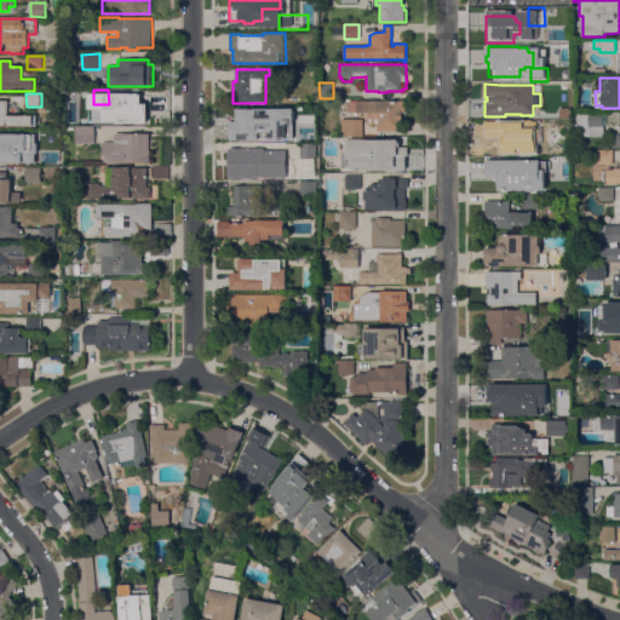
[(108,124),(108,110),(113,110),(114,103),(120,103),(120,102),(122,102),(122,97),(126,97),(126,95),(153,95),(153,102),(154,102),(154,109),(151,109),(151,124),(108,124)]
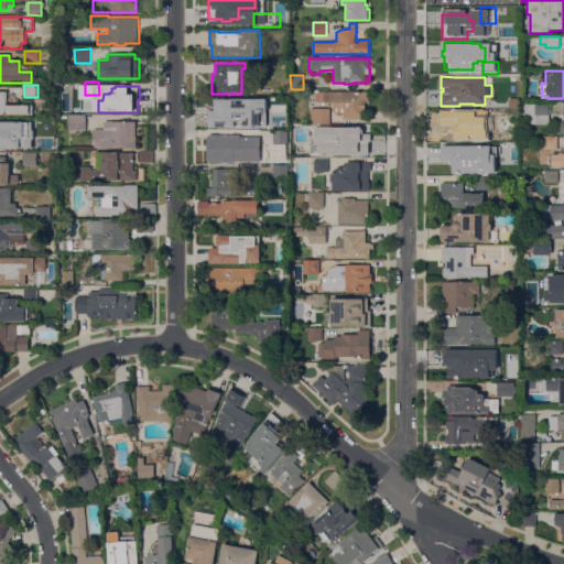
[(8,106),(34,106),(34,115),(7,116),(7,115),(0,115),(0,91),(7,91),(8,106)]
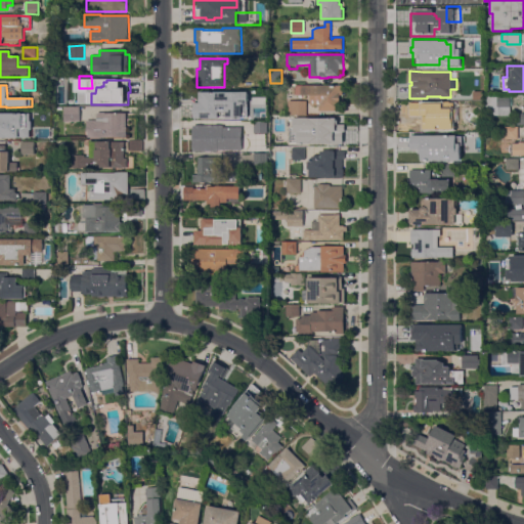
[(343,85),(343,95),(340,95),(340,112),(318,112),(318,105),(310,105),(310,96),(300,96),(300,85),(343,85)]
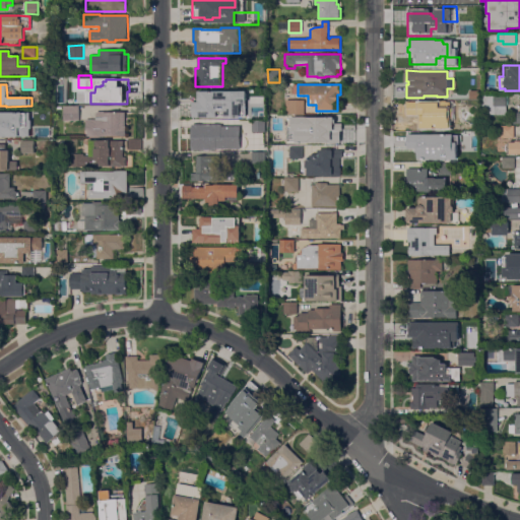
[(479,90),(479,99),(469,98),(469,90),(479,90)]
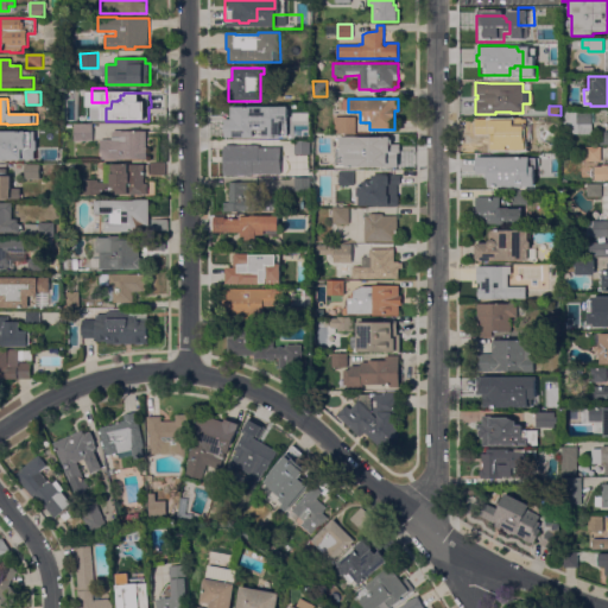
[(229,131),(229,116),(228,116),(229,107),(252,107),(278,107),(278,120),(264,120),(264,126),(260,126),(260,131),(257,131),(257,133),(251,133),(251,132),(229,131)]
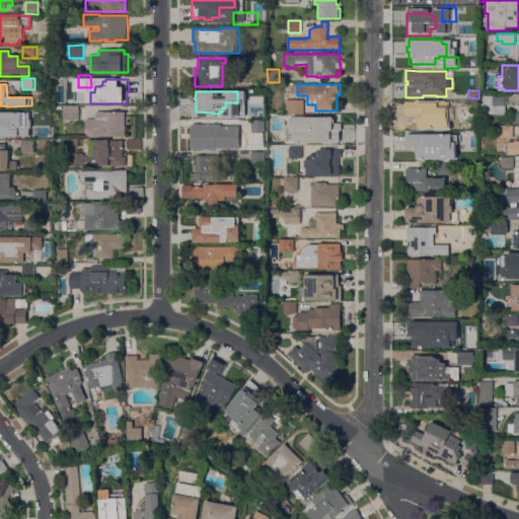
[(505,94),(505,115),(492,115),(492,94),(505,94)]
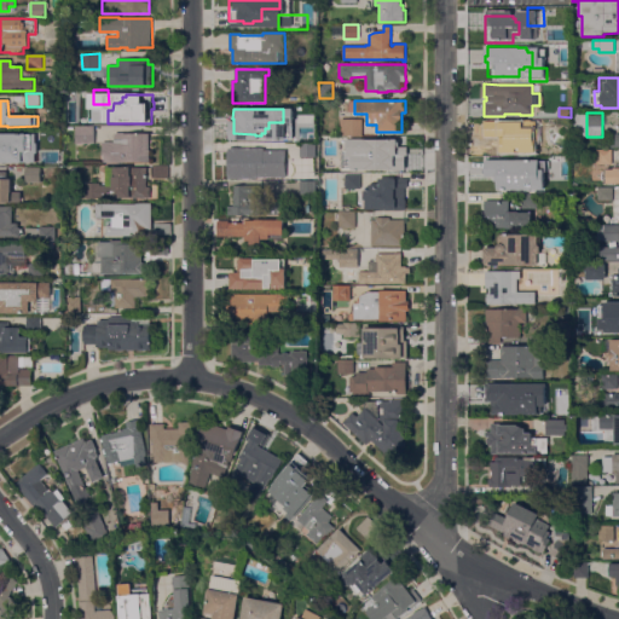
[(362,137),(340,137),(340,119),(363,119),(362,137)]
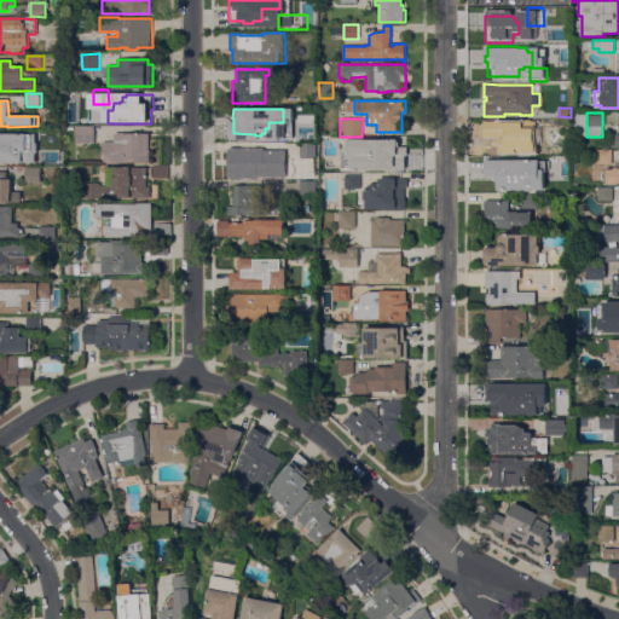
[(542,122),(542,136),(536,136),(536,145),(530,146),(530,152),(501,152),(501,154),(498,154),(498,150),(499,150),(499,138),(485,138),(485,122),(542,122)]
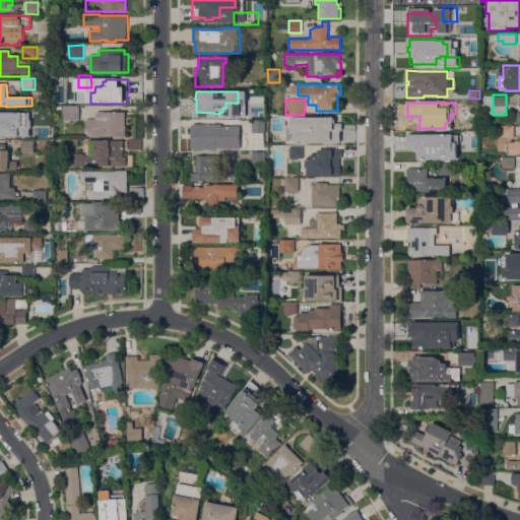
[(245,107),(245,106),(250,106),(250,107),(258,107),(258,119),(233,119),(233,107),(245,107)]
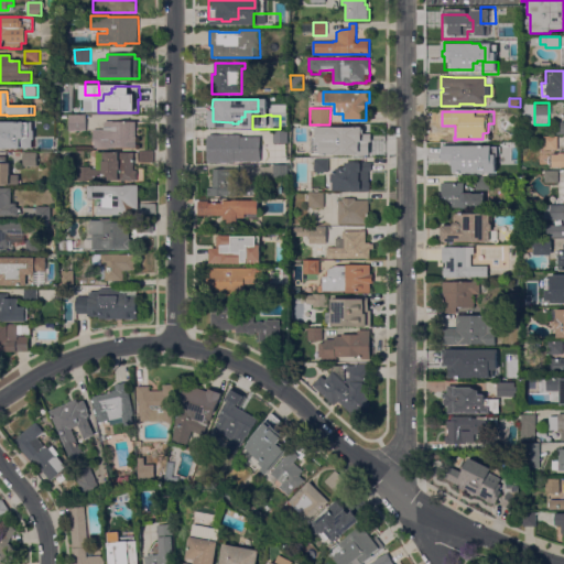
[(69,131),(69,116),(87,116),(87,131),(69,131)]
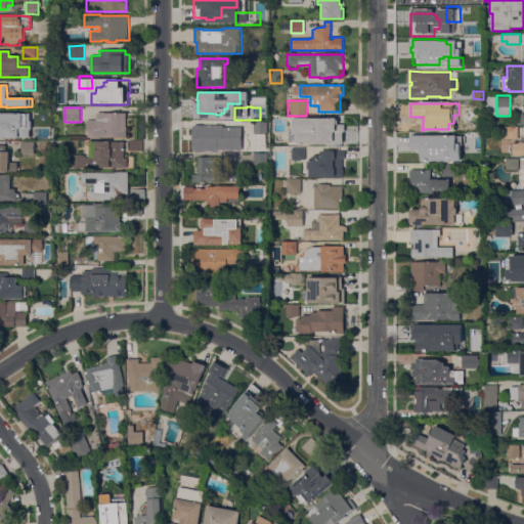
[(8,139),(0,139),(0,112),(8,112),(8,139)]
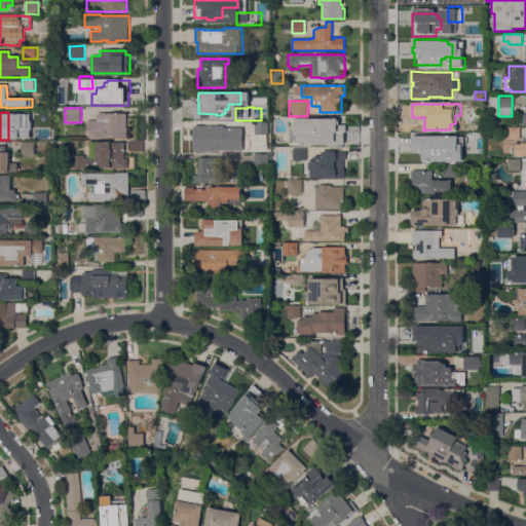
[(127,113),(126,127),(128,128),(128,138),(87,138),(87,121),(98,121),(98,113),(127,113)]
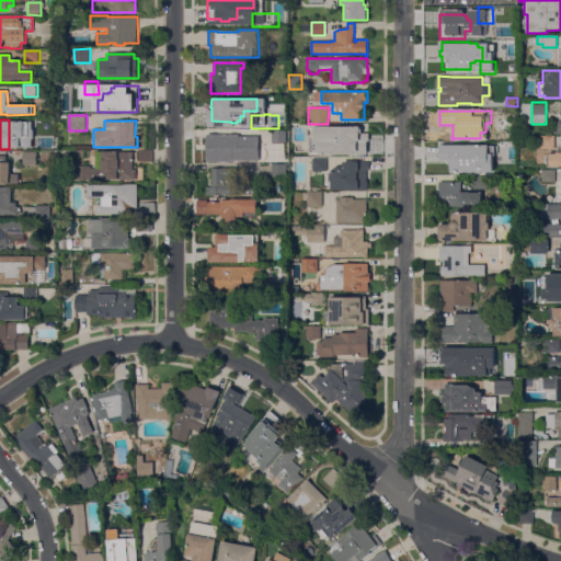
[(334,126),(364,126),(364,135),(367,135),(367,155),(359,155),(359,148),(345,148),(345,137),(334,137),(334,126)]
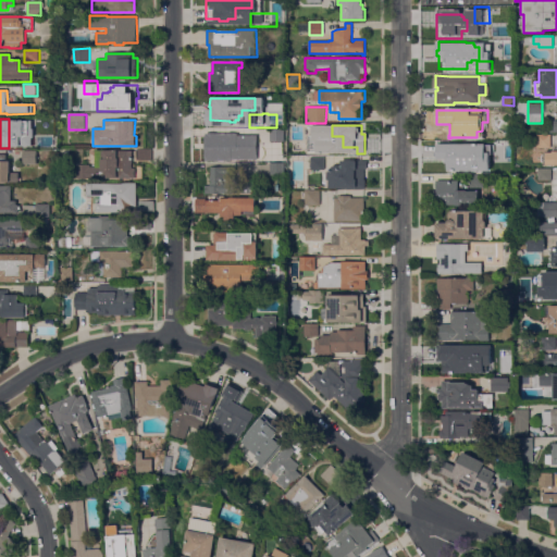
[(270,130),(285,130),(284,141),(270,141),(270,130)]
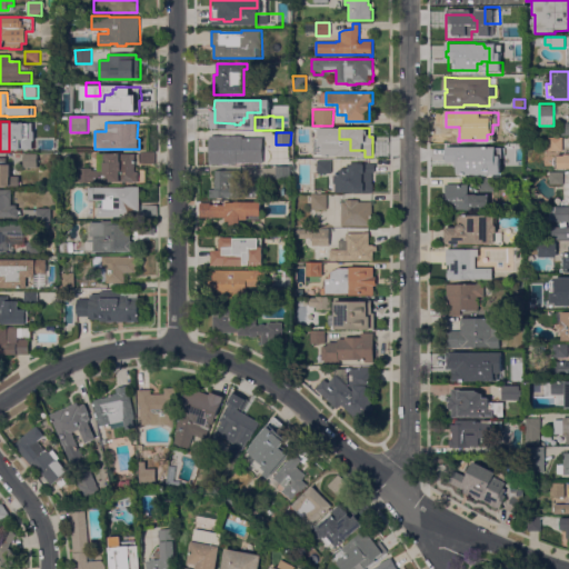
[(235,136),(235,142),(238,142),(238,156),(237,156),(237,163),(210,163),(210,155),(215,155),(215,136),(235,136)]
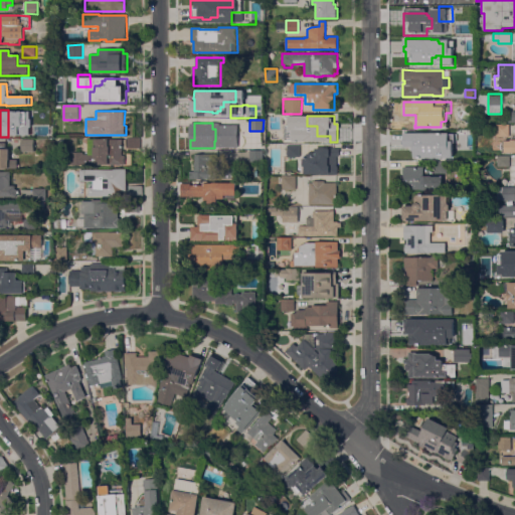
[(286,144),(286,132),(292,132),(292,125),(304,125),(304,132),(305,132),(305,144),(286,144)]
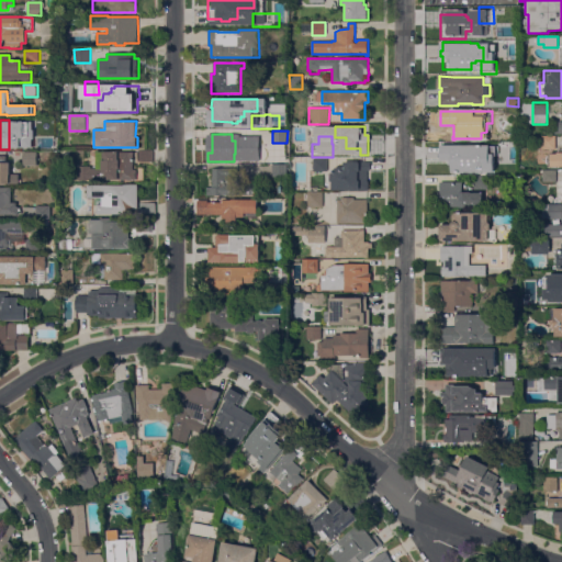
[(555,149),(541,149),(541,136),(555,136),(555,149)]
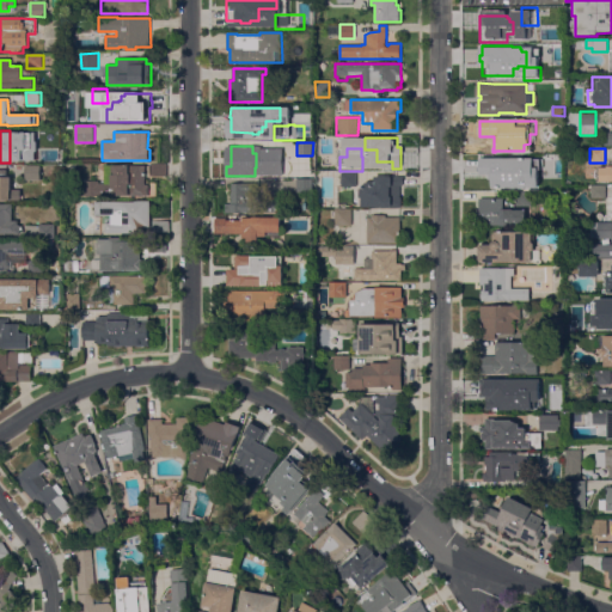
[(555,155),(555,169),(542,169),(542,155),(555,155)]
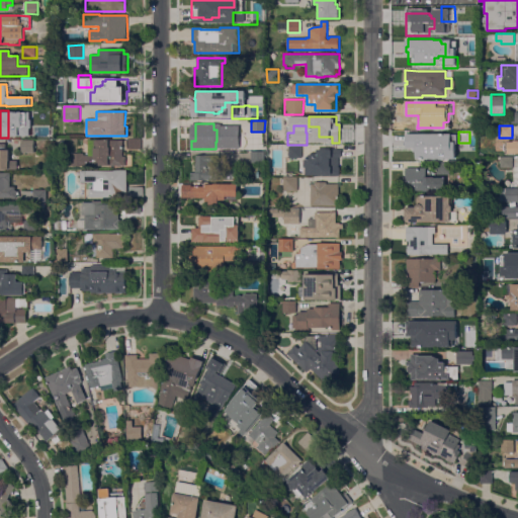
[(517,154),(505,154),(505,152),(504,152),(503,150),(502,146),(505,144),(505,142),(508,142),(508,140),(512,140),(512,136),(517,136),(517,154)]
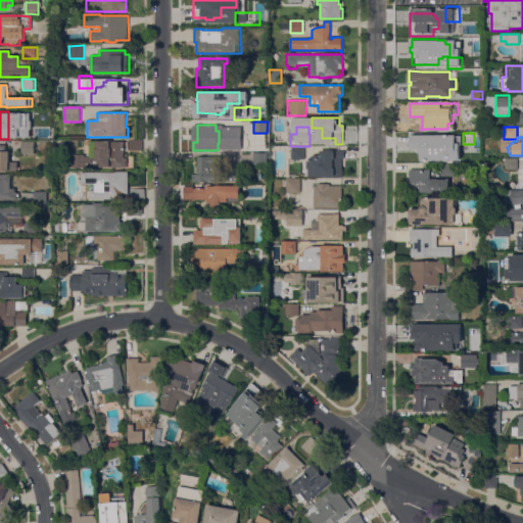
[(438,156),(438,155),(422,155),(422,161),(412,161),(412,148),(418,148),(418,139),(450,138),(450,156),(438,156)]
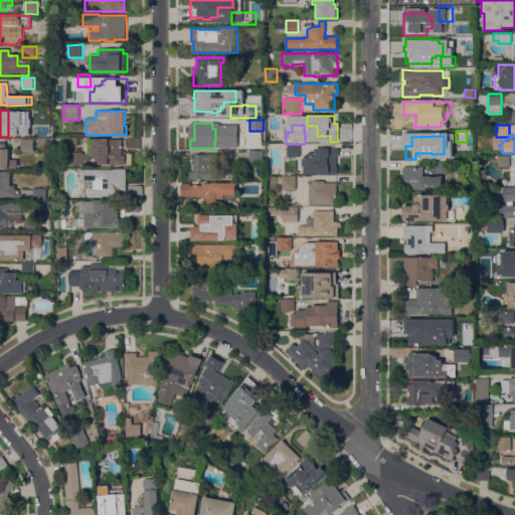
[(140,138),(140,148),(127,148),(127,137),(140,138)]
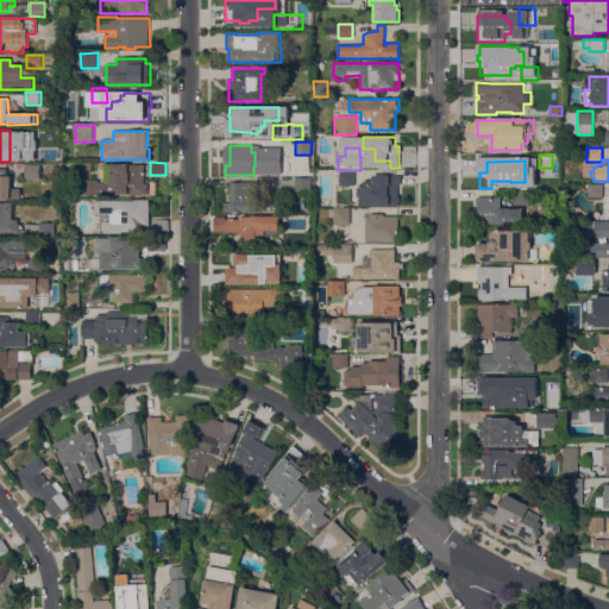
[(146,175),(145,175),(145,184),(149,184),(149,194),(86,195),(86,180),(99,180),(99,182),(106,182),(106,168),(112,168),(112,165),(146,164),(146,175)]
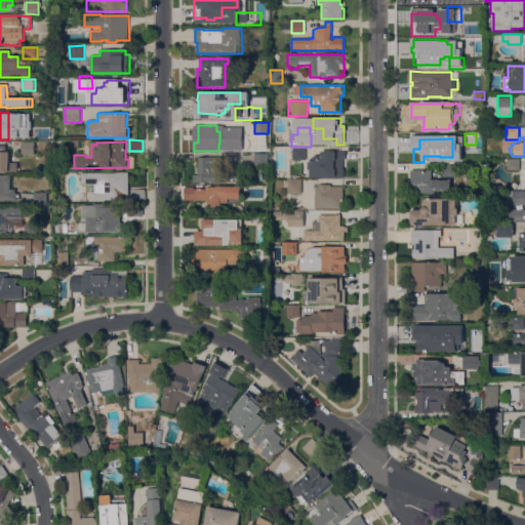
[(23,154),(23,143),(36,143),(36,154),(23,154)]
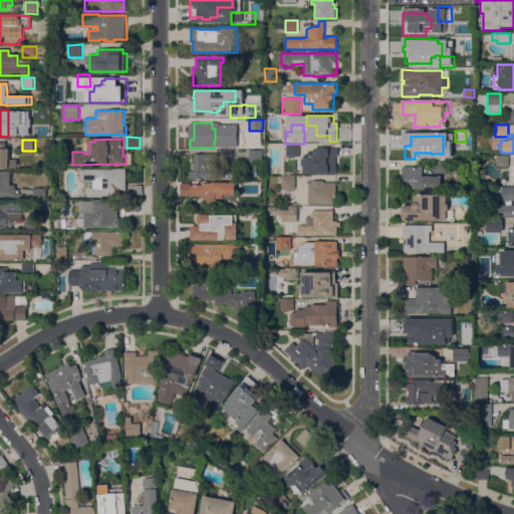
[(0,143),(7,143),(7,149),(10,149),(11,160),(18,160),(19,168),(9,169),(9,168),(0,168),(0,143)]
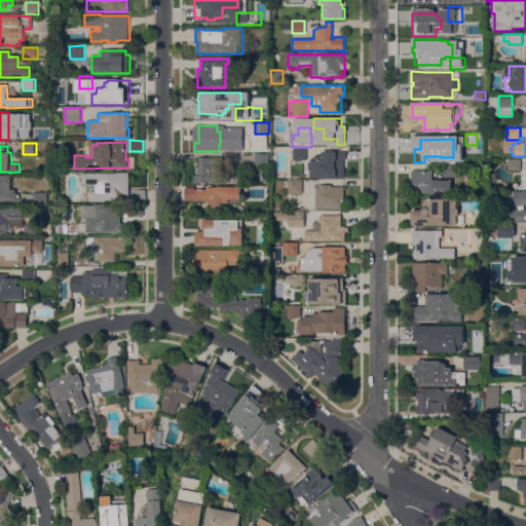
[(293,160),(293,148),(306,148),(306,160),(293,160)]
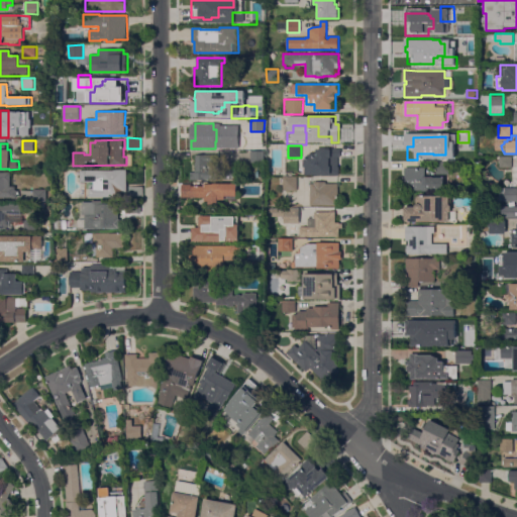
[(316,153),(316,148),(340,148),(340,157),(338,157),(337,167),(339,167),(339,174),(337,174),(337,176),(329,176),(329,175),(303,174),(303,161),(304,161),(304,159),(305,159),(305,158),(310,153),(316,153)]
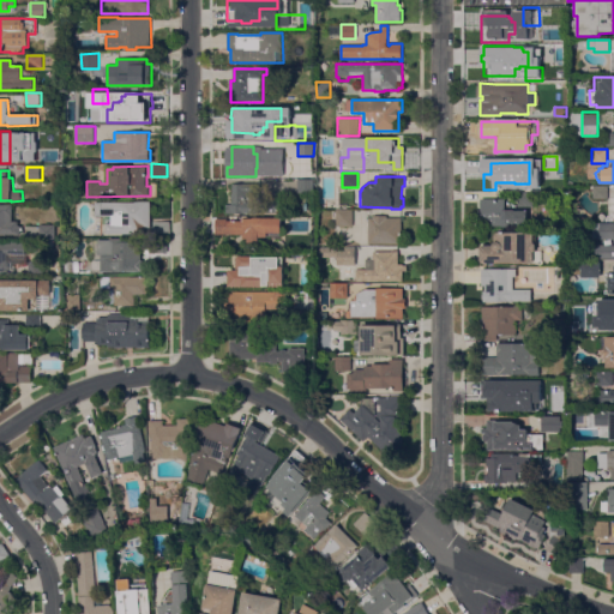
[(313,192),(299,192),(299,180),(313,180),(313,192)]
